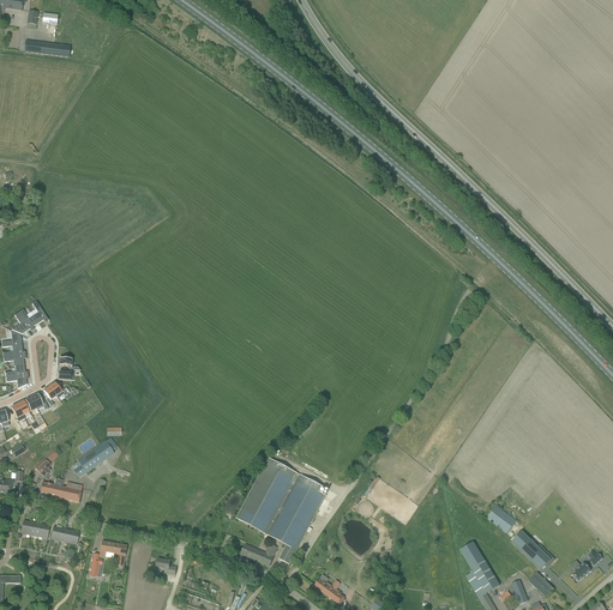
[(0,0),(0,16),(0,17),(1,8),(5,8),(5,6),(23,7),(24,0),(0,0)]
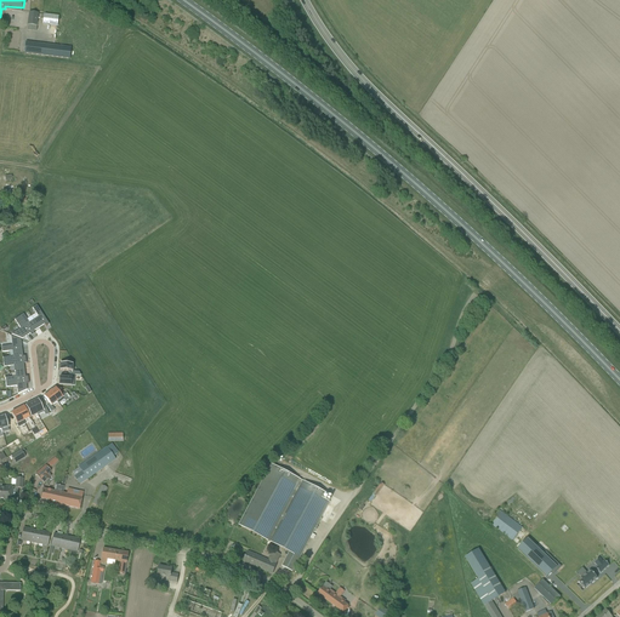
[(32,9),(29,22),(29,27),(38,28),(39,10),(32,9)]
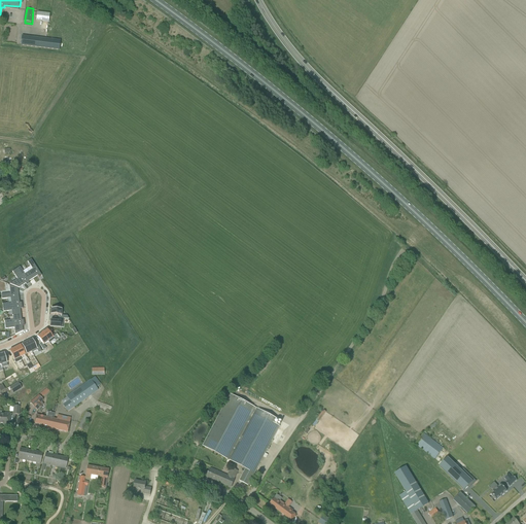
[(38,9),(37,18),(49,20),(50,10),(38,9)]
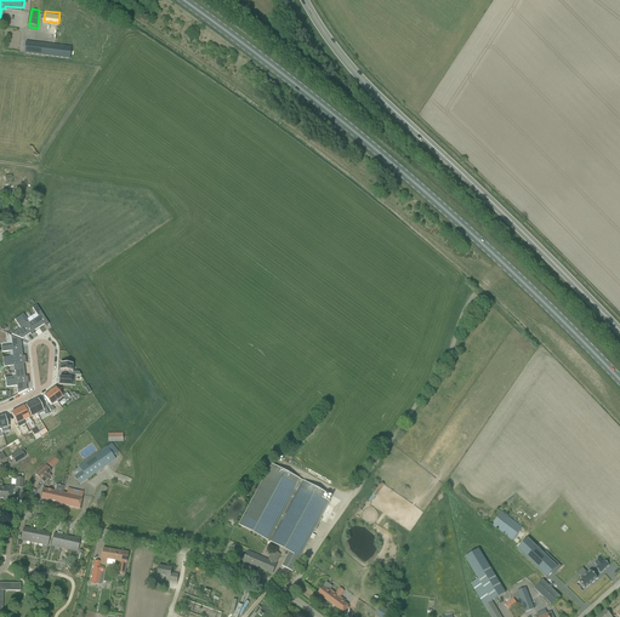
[(70,56),(72,45),(27,39),(26,50),(70,56)]
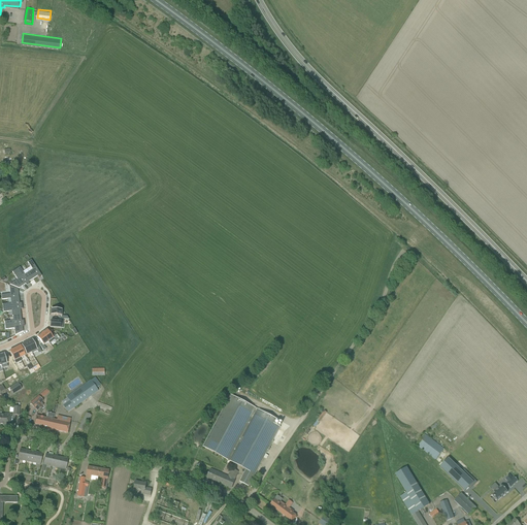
[(31,264),(28,266),(29,269),(34,276),(38,273),(40,274),(42,273),(32,257),(28,259),(31,264)]
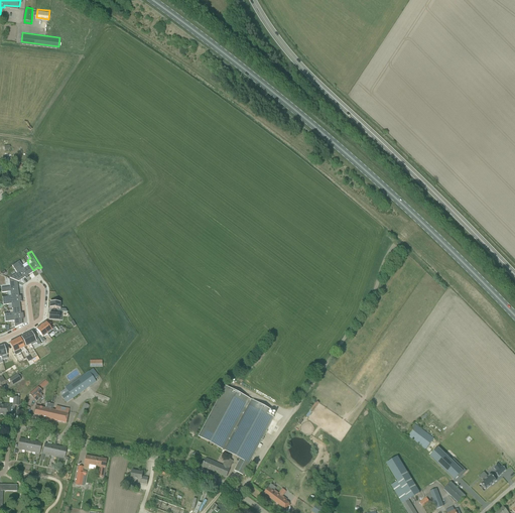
[(20,258),(17,260),(26,274),(27,276),(29,274),(28,273),(33,270),(28,263),(25,266),(20,258)]
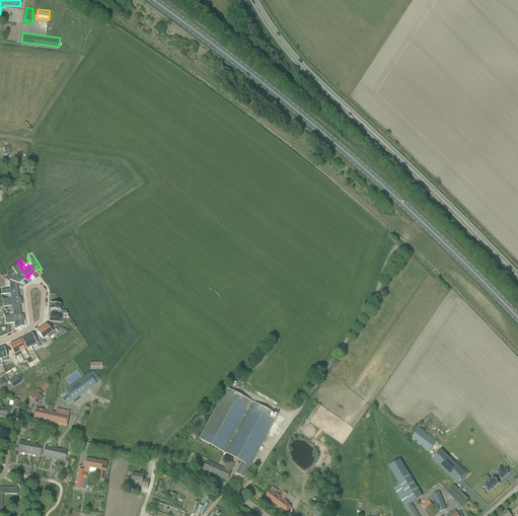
[(10,277),(19,281),(26,276),(17,262),(13,265),(18,272),(10,277)]
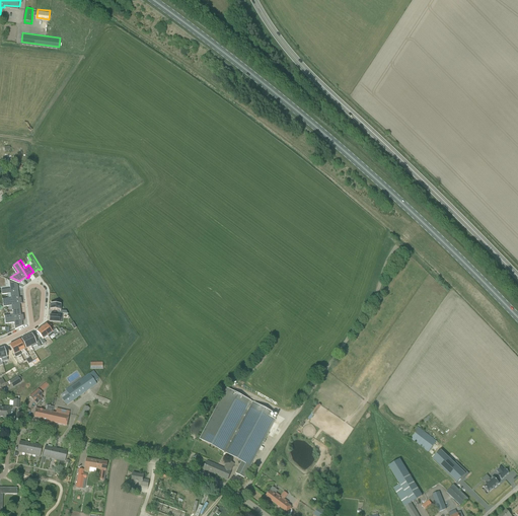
[(11,286),(2,287),(2,292),(11,291),(19,290),(18,282),(10,278),(11,286)]
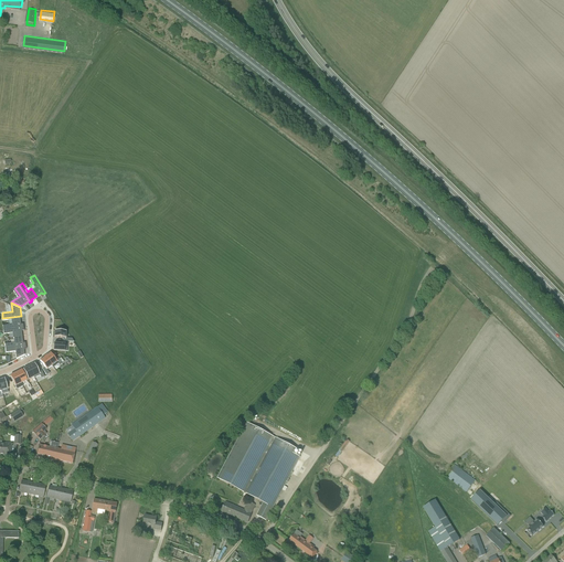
[(9,321),(3,322),(3,327),(24,325),(24,321),(22,321),(21,316),(12,317),(9,317),(9,321)]
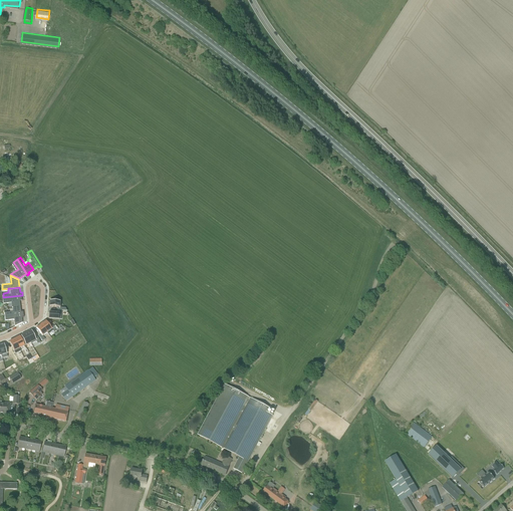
[(22,295),(3,297),(4,301),(12,300),(13,305),(13,304),(21,303),(20,298),(22,298),(22,295)]
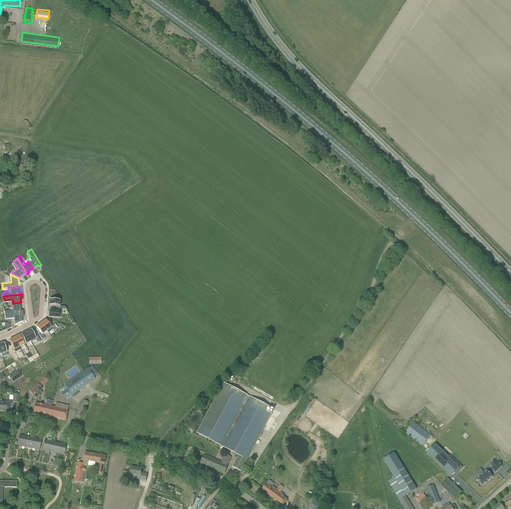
[(50,303),(58,304),(58,306),(62,307),(68,307),(66,304),(61,304),(62,298),(50,297),(50,303)]
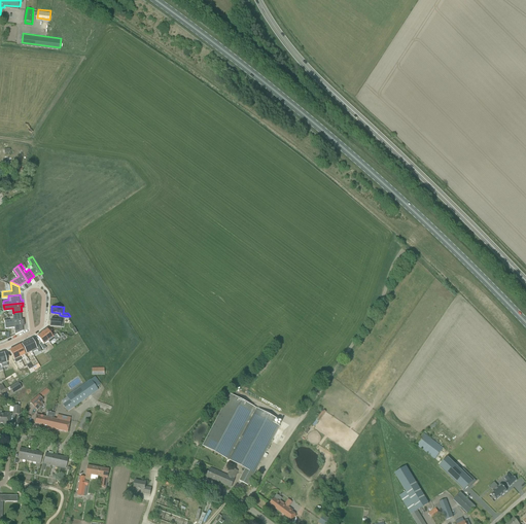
[(14,317),(5,318),(6,322),(25,320),(25,317),(23,317),(22,311),(13,312),(13,313),(14,317)]
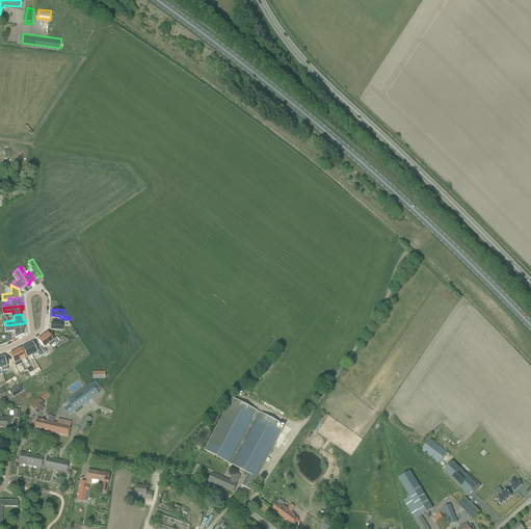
[(52,321),(51,327),(64,328),(64,319),(60,318),(60,321),(52,321)]
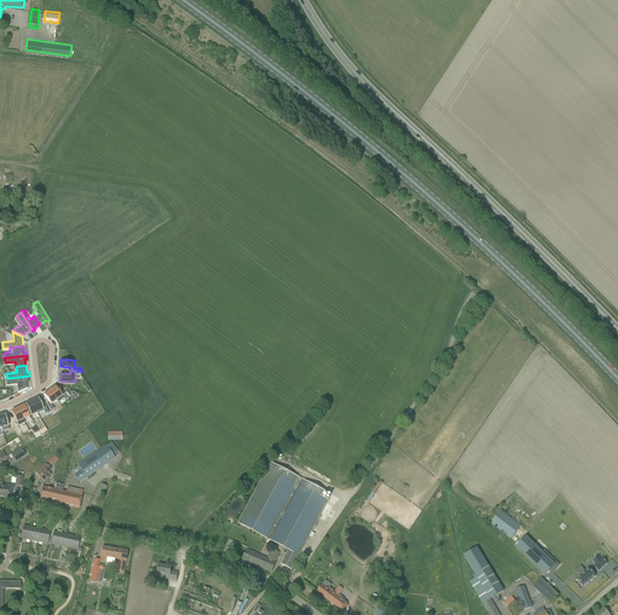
[(29,376),(7,378),(7,383),(18,382),(18,389),(28,386),(27,379),(29,379),(29,376)]
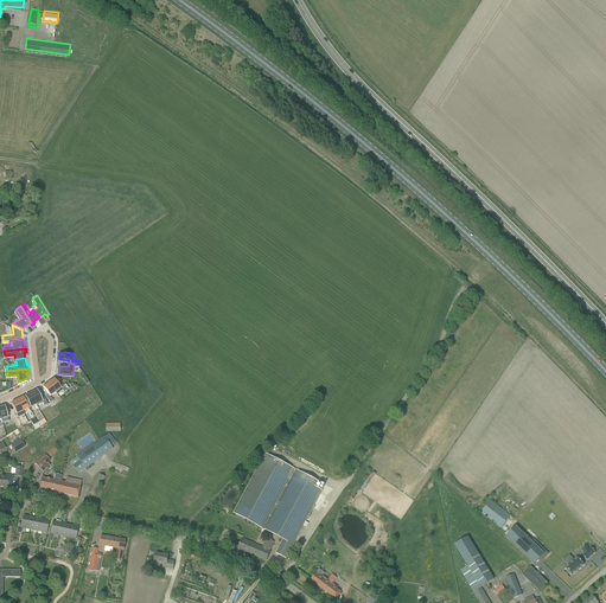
[(55,376),(50,379),(57,390),(58,391),(63,387),(65,389),(68,387),(63,382),(61,383),(55,376)]
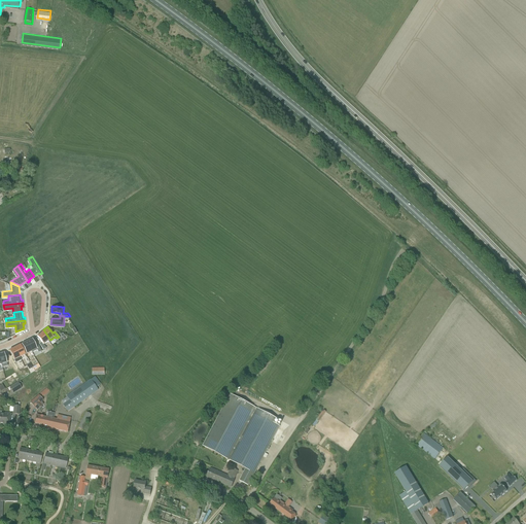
[(38,334),(43,340),(40,342),(44,347),(47,345),(44,342),(49,339),(43,329),(41,332),(40,330),(38,333),(38,334)]
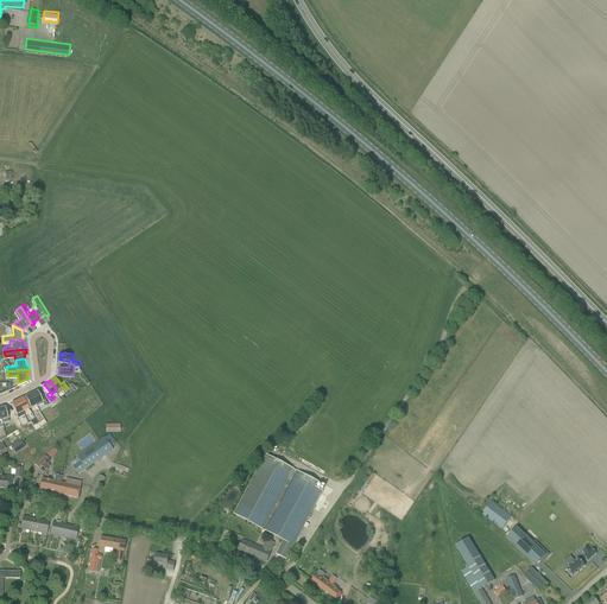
[(35,390),(32,392),(38,402),(37,402),(38,404),(44,400),(45,404),(49,401),(45,395),(43,396),(38,388),(37,388),(35,389),(35,390)]
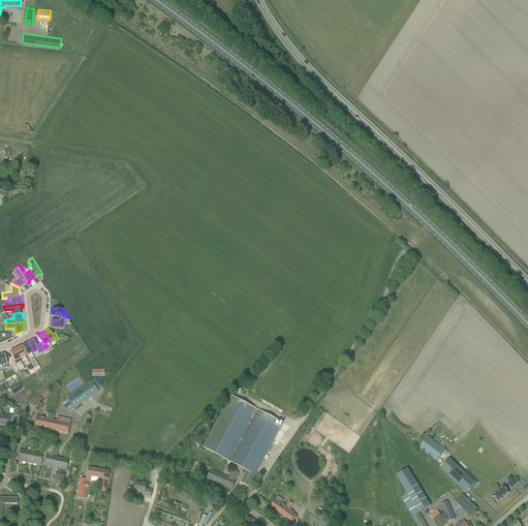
[(23,343),(27,353),(28,352),(32,350),(33,350),(28,341),(23,343)]
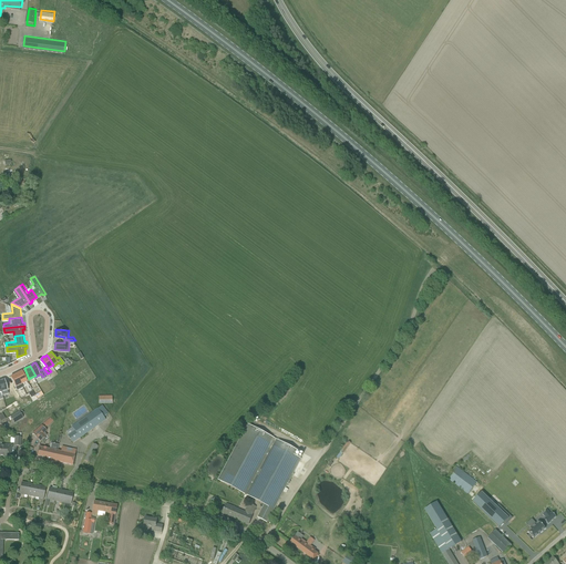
[(23,369),(17,371),(22,382),(22,381),(28,379),(23,369)]
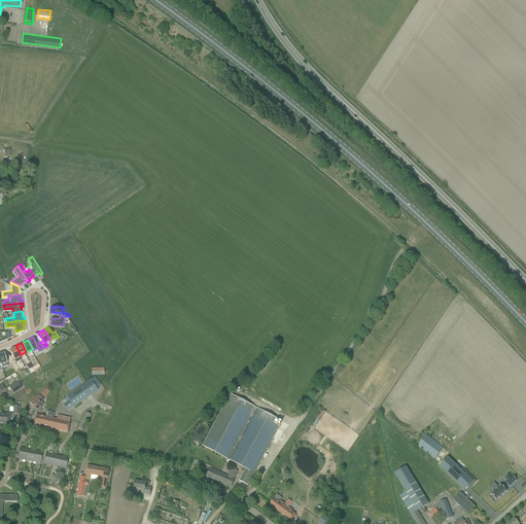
[(15,345),(10,348),(16,360),(22,357),(21,354),(21,355),(15,345)]
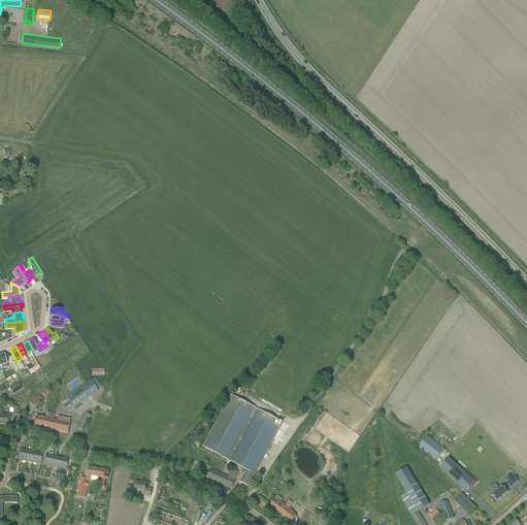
[(4,351),(0,352),(0,355),(2,363),(2,365),(8,364),(5,351),(4,351)]
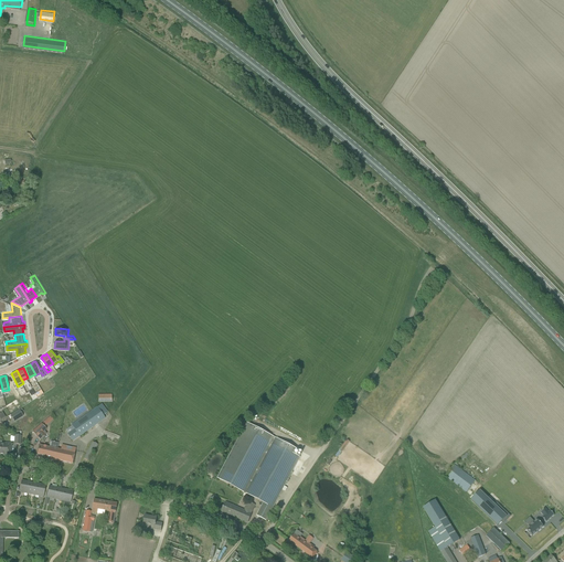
[(70,431),(68,431),(74,438),(81,434),(107,415),(104,412),(108,409),(103,401),(98,403),(73,422),(73,423),(75,426),(70,431)]
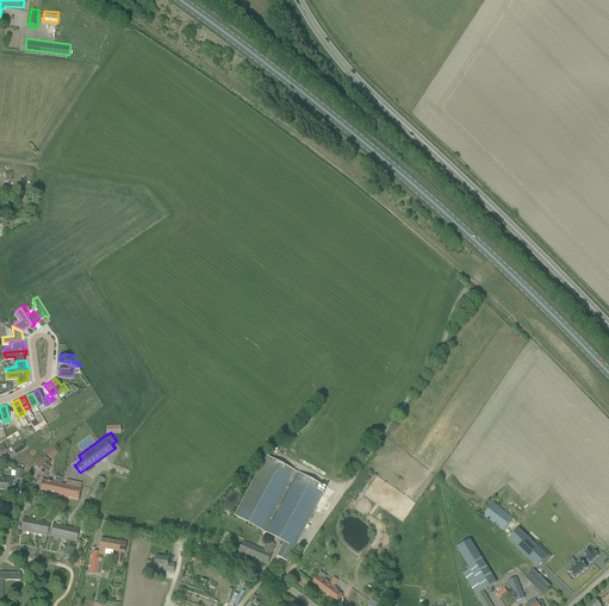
[(22,439),(12,445),(16,451),(25,445),(22,439)]
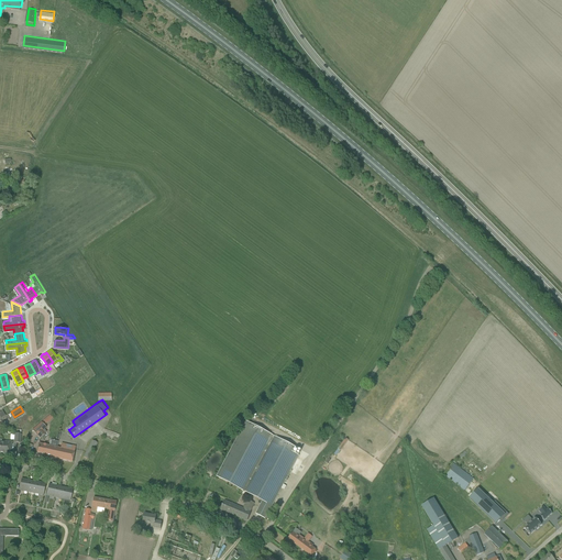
[(248,418),(218,473),(245,489),(275,434),(248,418)]
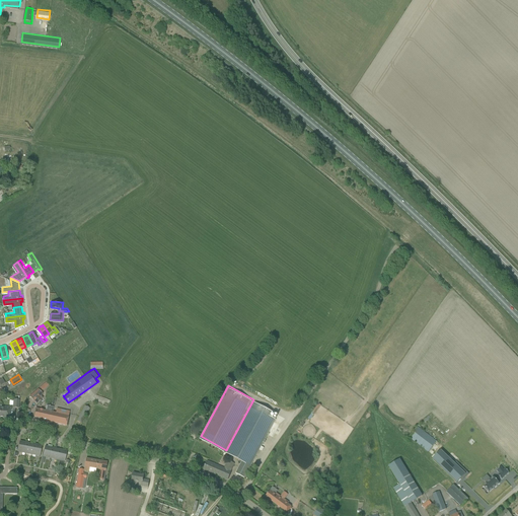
[(40,386),(30,394),(34,398),(35,398),(39,401),(43,397),(41,394),(44,391),(40,386)]
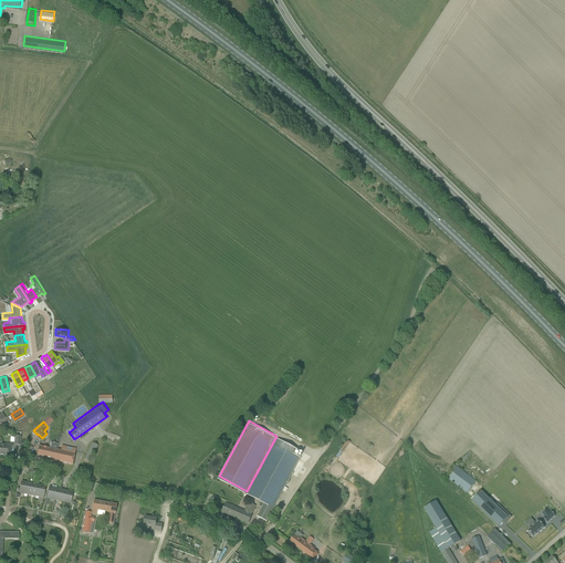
[(276,436),(247,491),(265,501),(258,513),(268,519),(302,455),(295,451),(297,447),(276,436)]
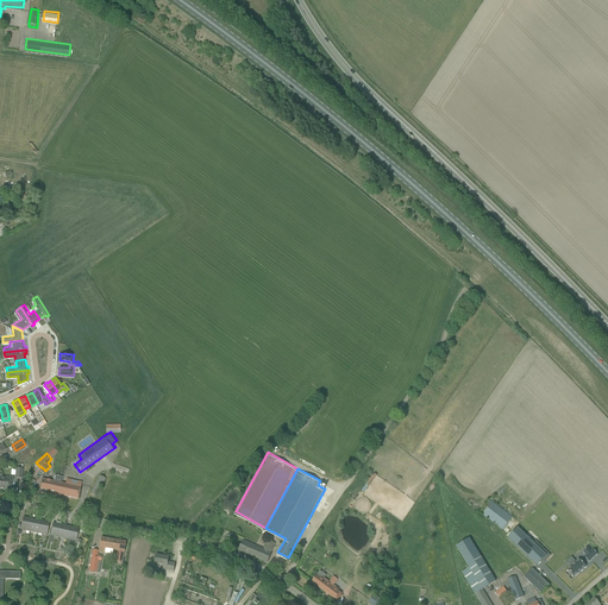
[(96,493),(100,489),(106,476),(101,472),(92,491),(96,493)]
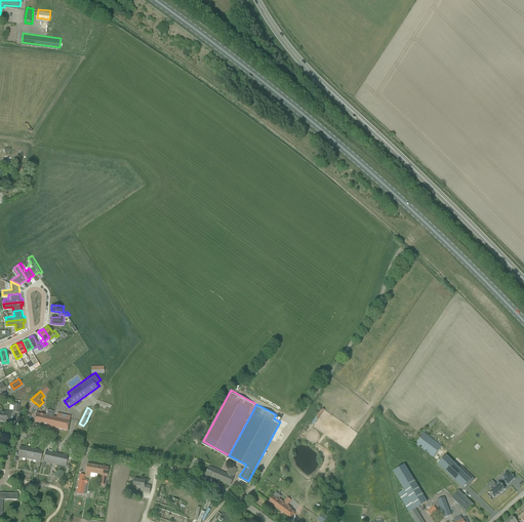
[(11,409),(1,408),(0,419),(4,419),(4,420),(10,420),(11,415),(11,409)]
